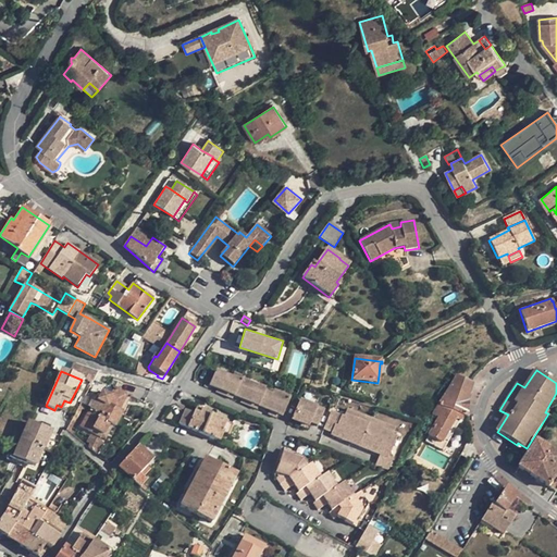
[(232,399),(234,395),(240,380),(242,376),(233,373),(232,378),(215,371),(209,385),(218,388),(225,392),(224,396),(232,399)]
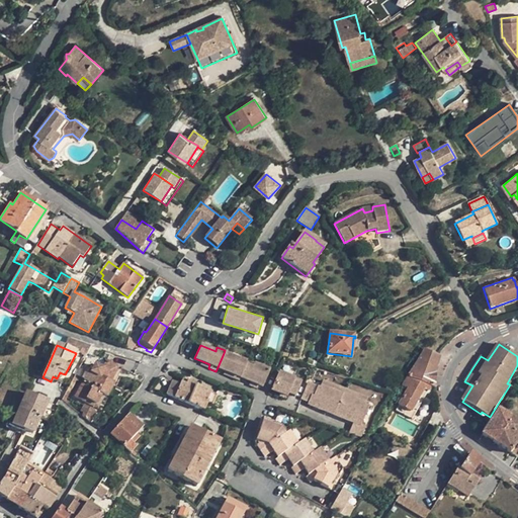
[(424,350),(407,376),(402,385),(407,390),(399,405),(411,412),(423,390),(426,384),(431,386),(434,389),(434,385),(435,373),(436,368),(439,357),(424,350)]
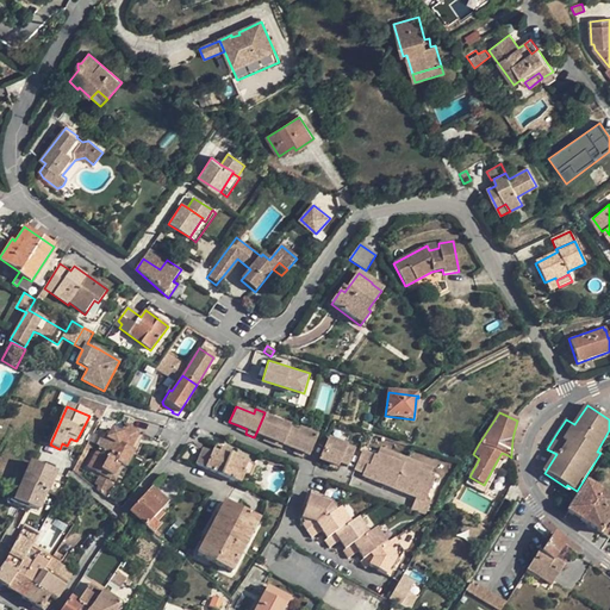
[(263,416),(256,433),(265,437),(274,441),(272,444),(280,448),(282,444),(291,424),(282,421),(281,423),(263,416)]
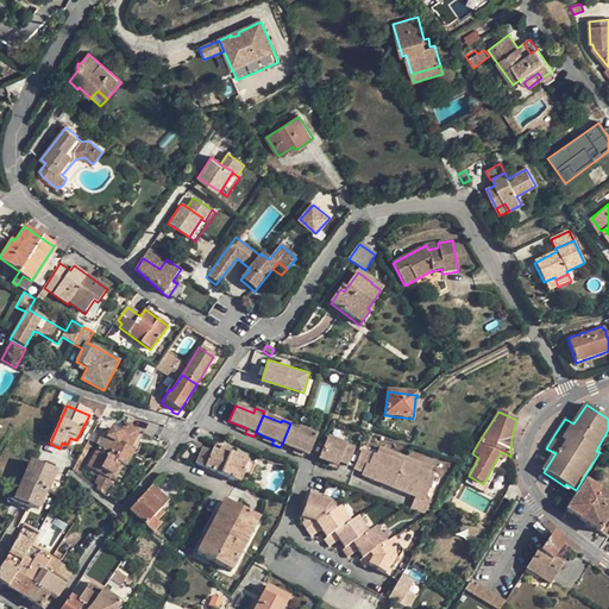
[(290,424),(282,444),(295,450),(303,453),(308,456),(316,437),(299,428),(299,427),(290,424)]
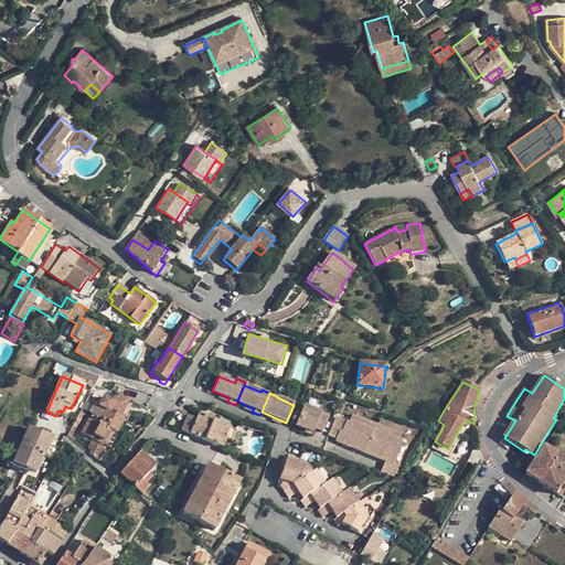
[(128,397),(126,400),(116,394),(112,402),(104,398),(98,407),(97,407),(83,433),(92,438),(94,435),(105,441),(112,430),(114,433),(116,434),(135,402),(128,397)]
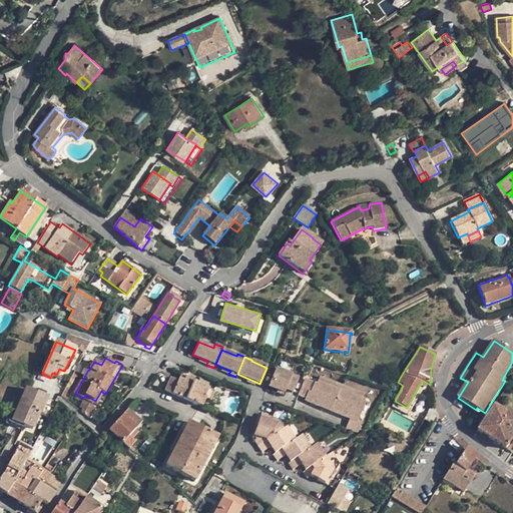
[(298,379),(276,370),(269,386),(277,390),(284,393),(286,389),(293,392),(298,379)]
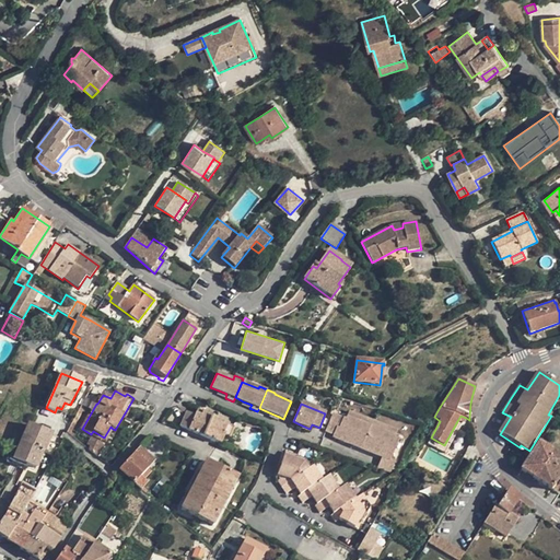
[(372,421),(348,411),(346,416),(370,427),(372,421)]
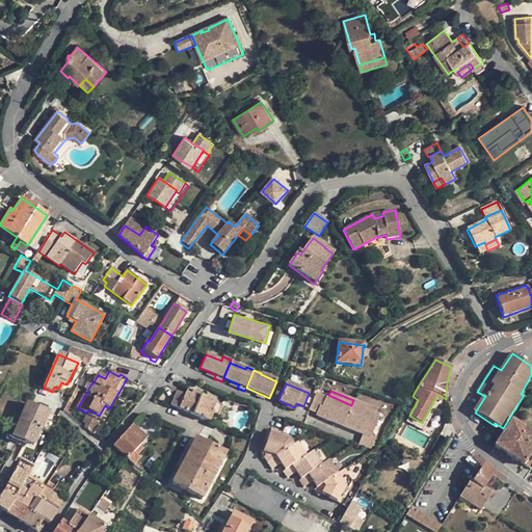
[(177,393),(171,405),(180,408),(192,415),(209,422),(212,414),(211,413),(214,403),(201,398),(202,396),(192,392),(191,396),(186,394),(185,396),(177,393)]
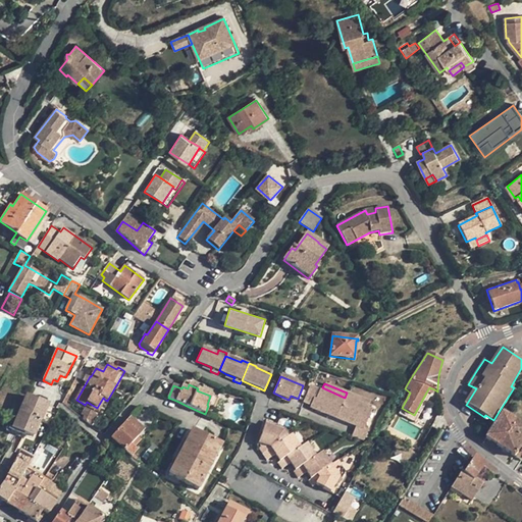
[(321,392),(310,386),(304,401),(311,405),(310,407),(336,418),(345,398),(322,387),(321,392)]
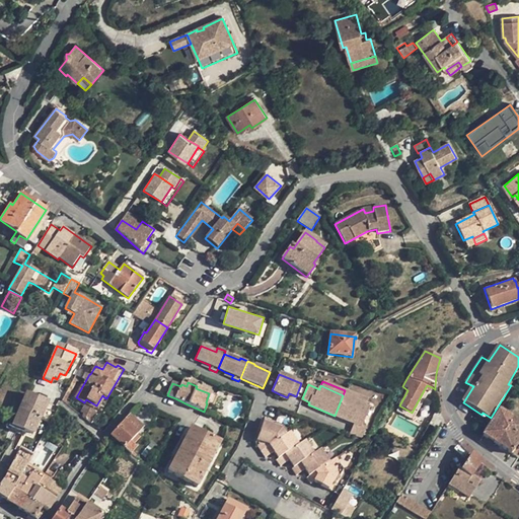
[(368,399),(345,390),(343,395),(366,404),(368,399)]
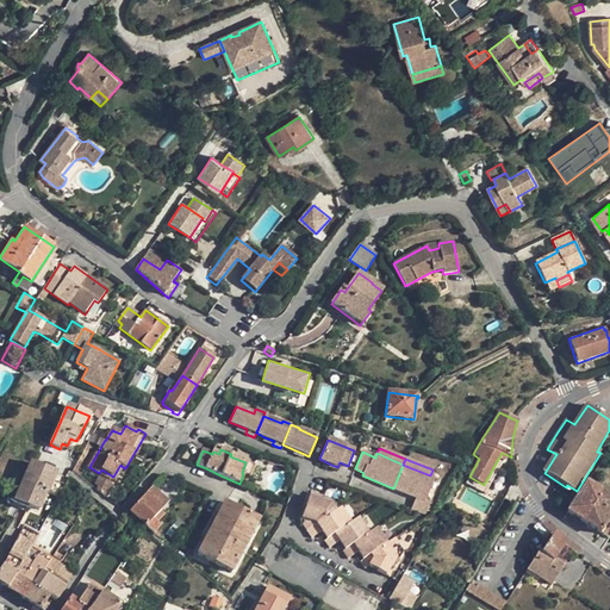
[(498,459),(484,485),(489,487),(504,461),(498,459)]
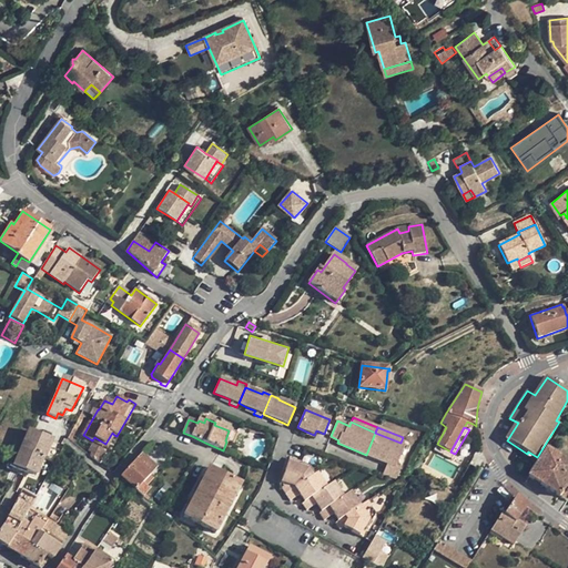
[(28,430),(19,448),(43,458),(44,459),(52,440),(28,430)]
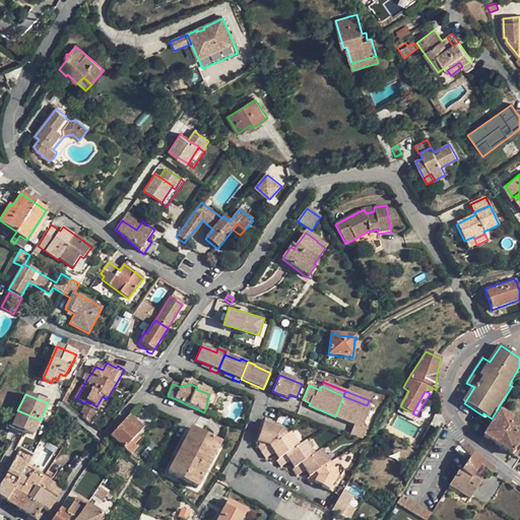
[(209,394),(206,403),(207,404),(212,406),(216,397),(209,394)]
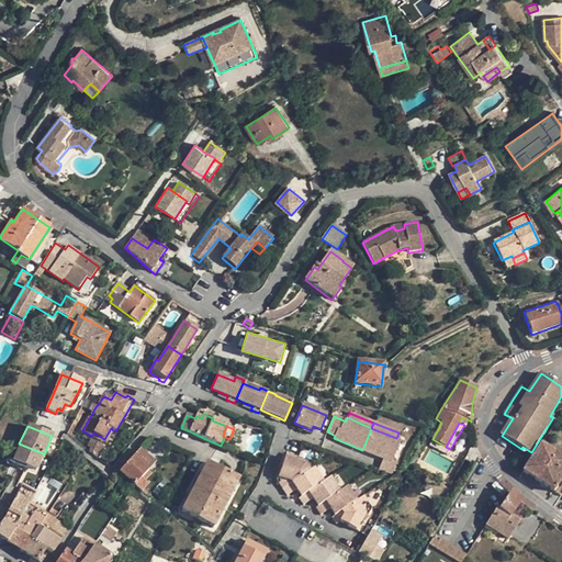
[(104,439),(93,433),(91,436),(105,445),(113,430),(111,428),(104,439)]
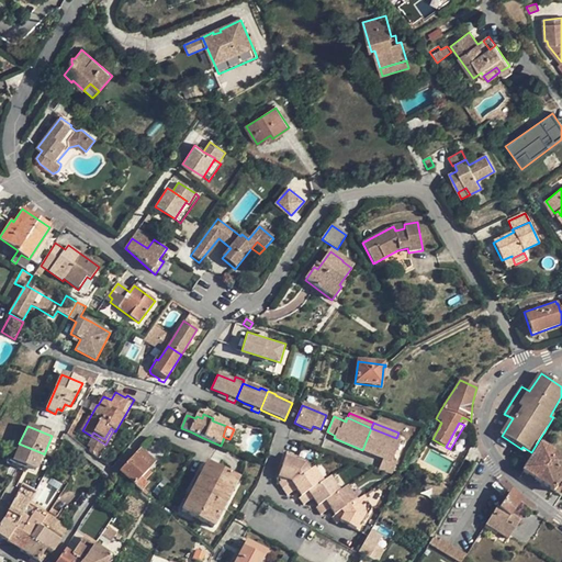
[(396,438),(371,428),(362,450),(395,453),(400,442),(395,440),(396,438)]
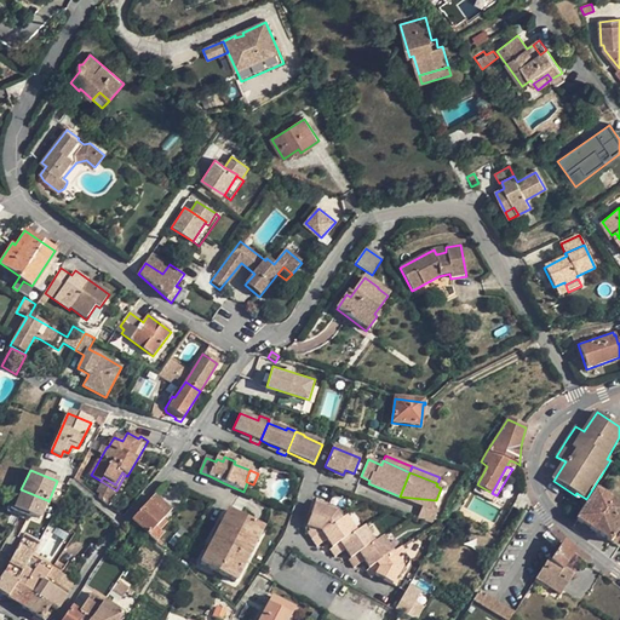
[(115,493),(101,484),(97,493),(101,495),(98,498),(108,506),(115,493)]
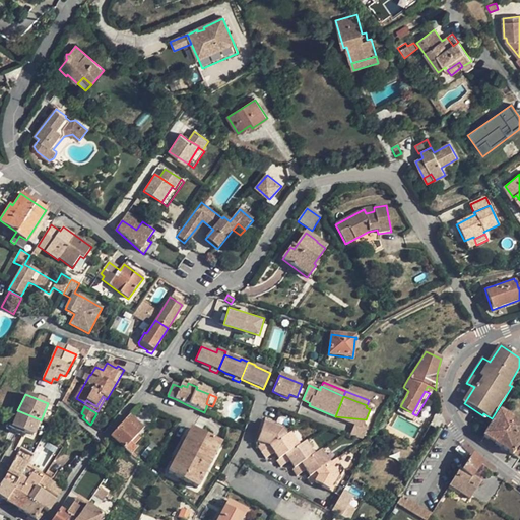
[(40,419),(17,410),(10,428),(33,436),(40,419)]
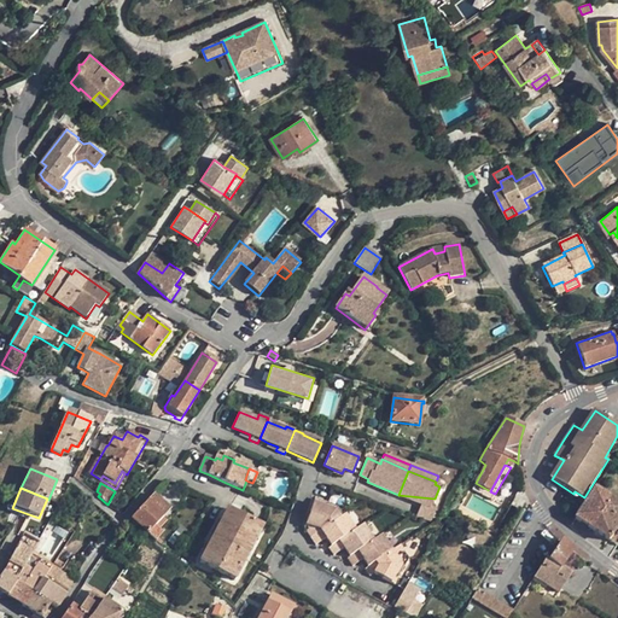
[(161,490),(147,502),(163,518),(175,503),(161,490)]
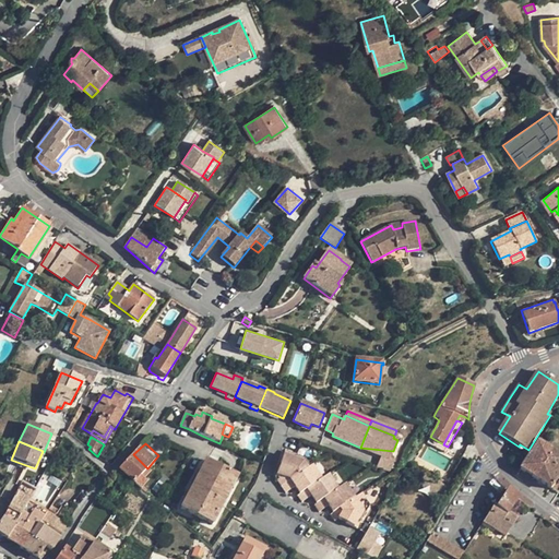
[(538,443),(521,470),(551,490),(558,495),(558,492),(558,458),(544,448),(538,443)]
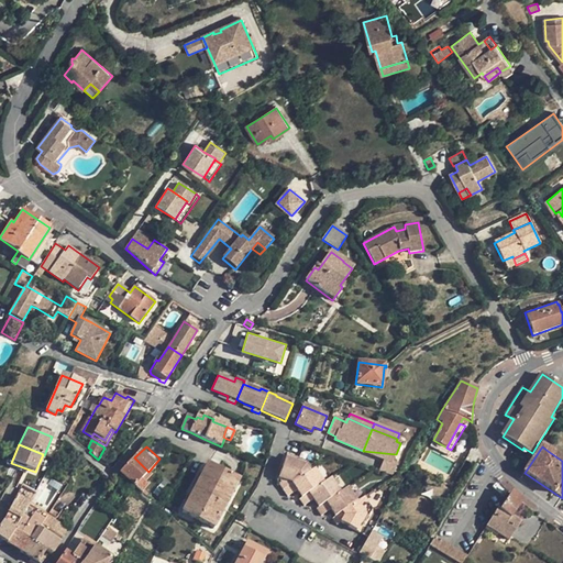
[(396,454),(363,451),(384,460),(392,463),(396,454)]
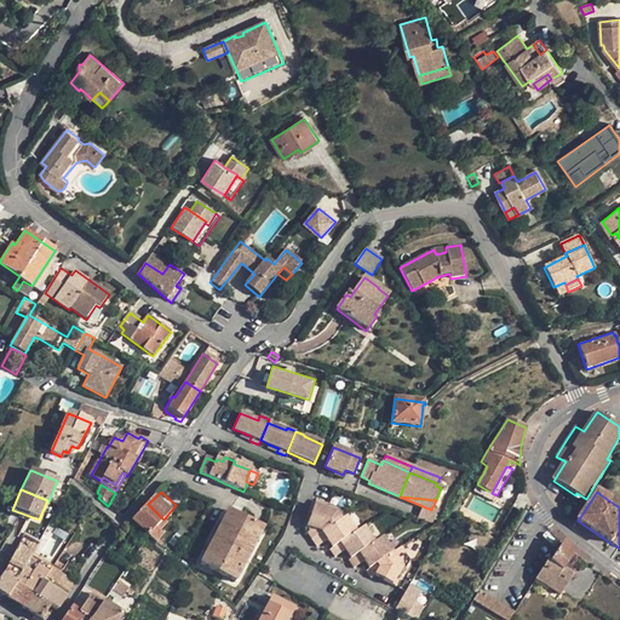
[(309,530),(306,533),(311,540),(340,521),(336,511),(327,509),(328,505),(315,501),(306,527),(309,530)]
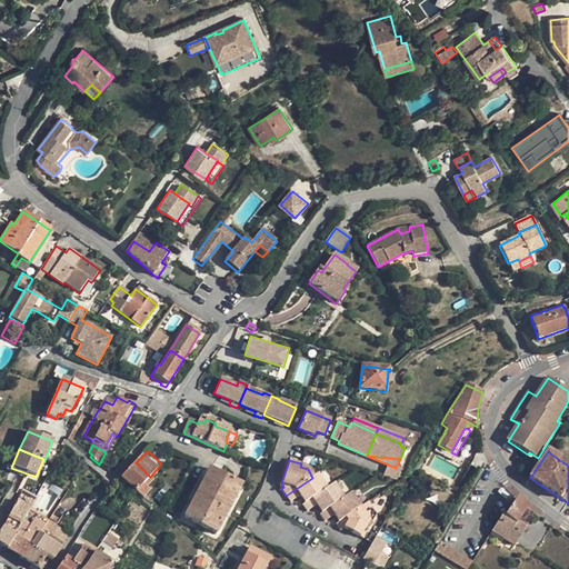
[(121,478),(136,492),(136,491),(142,485),(150,477),(136,462),(121,478)]
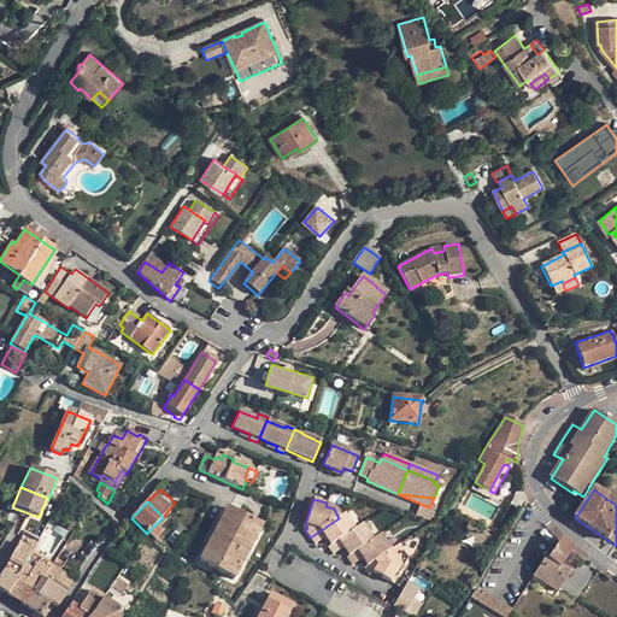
[(325,506),(334,509),(339,518),(342,516),(336,506),(327,503),(325,506)]
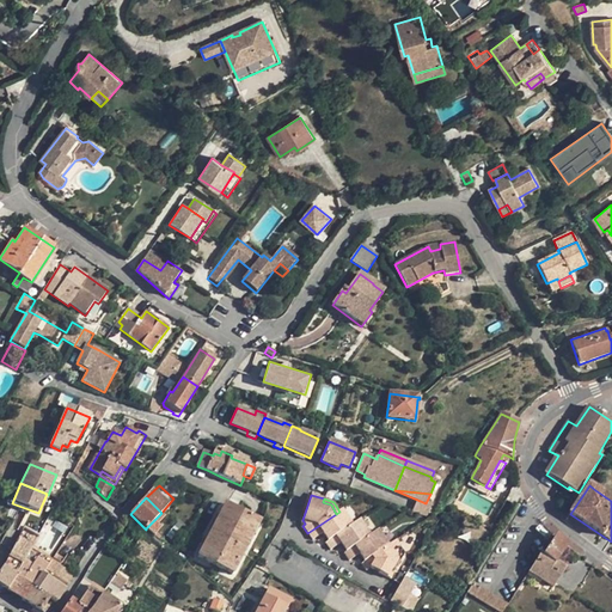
[(426,516),(432,506),(426,503),(417,500),(412,512),(426,516)]
